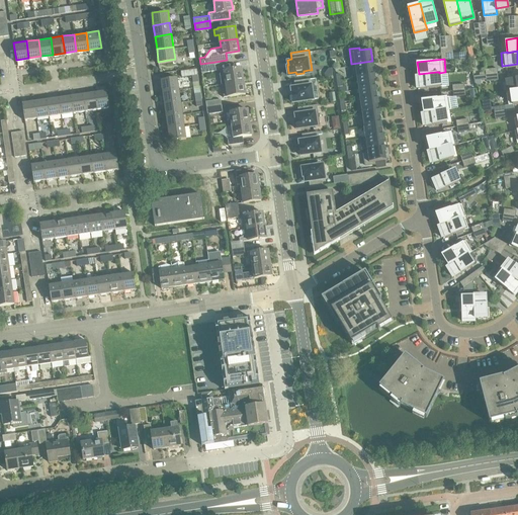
[(372,61),(351,64),(353,76),(356,76),(356,75),(373,73),(372,61)]
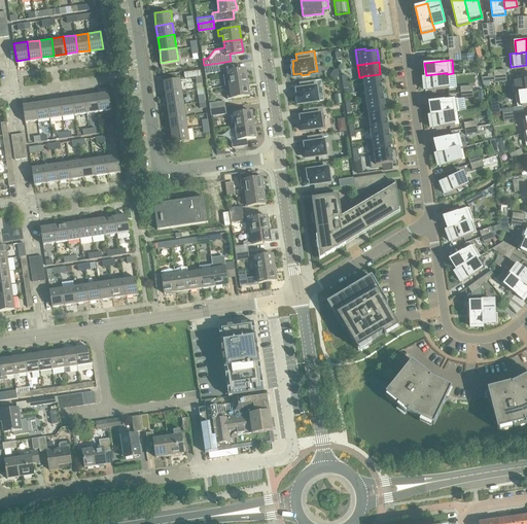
[(220,70),(219,63),(204,65),(205,72),(220,70)]
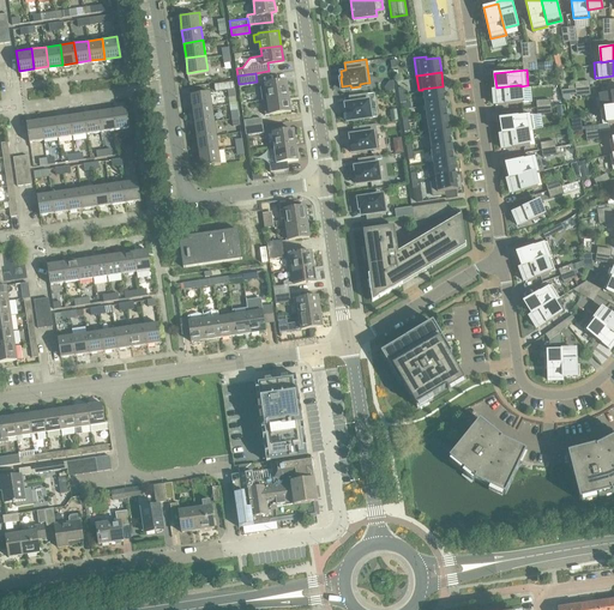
[(389,78),(385,84),(385,88),(395,86),(393,78),(389,78)]
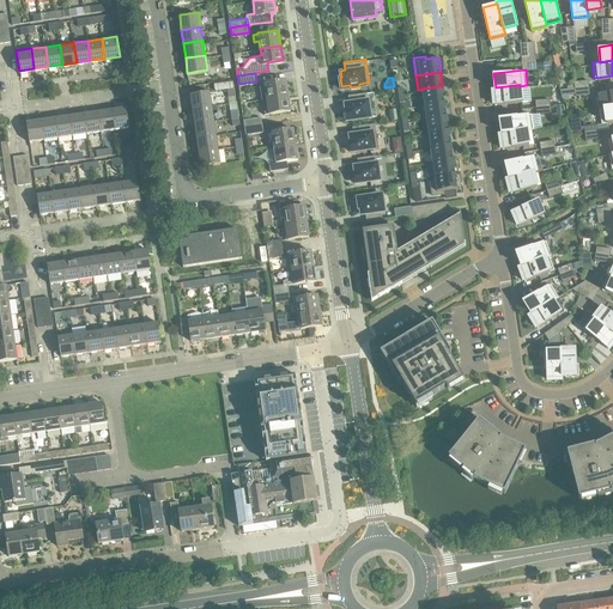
[(261,91),(262,97),(287,93),(285,79),(265,81),(260,83),(261,91)]
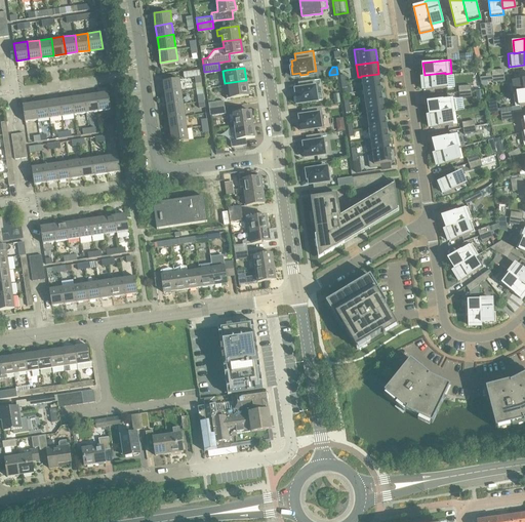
[(425,75),(421,75),(423,88),(446,85),(445,74),(445,73),(442,73),(425,75)]
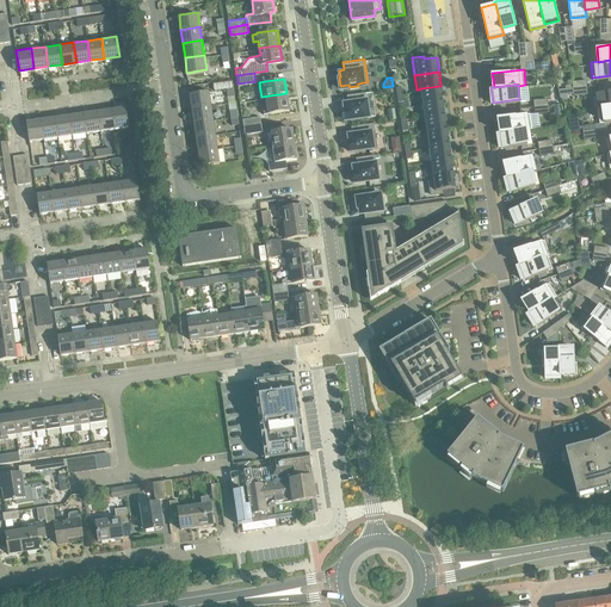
[(440,86),(420,88),(420,90),(423,103),(443,100),(440,86)]
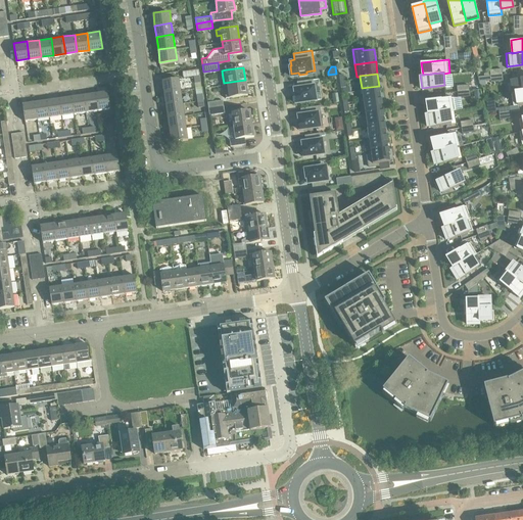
[(522,76),(511,79),(513,90),(513,91),(522,89),(522,76)]
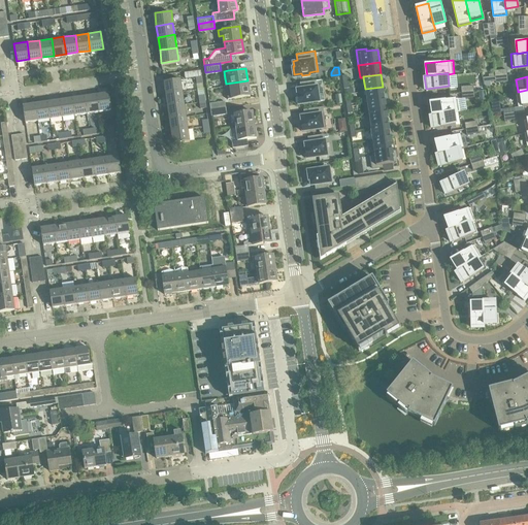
[(164,79),(166,93),(183,90),(180,77),(164,79)]
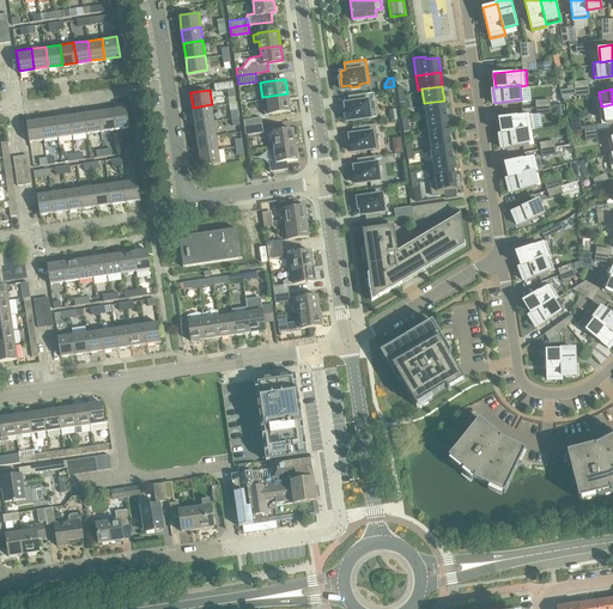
[(346,108),(345,108),(346,117),(370,115),(376,114),(372,90),(366,91),(349,93),(350,101),(345,102),(346,108)]
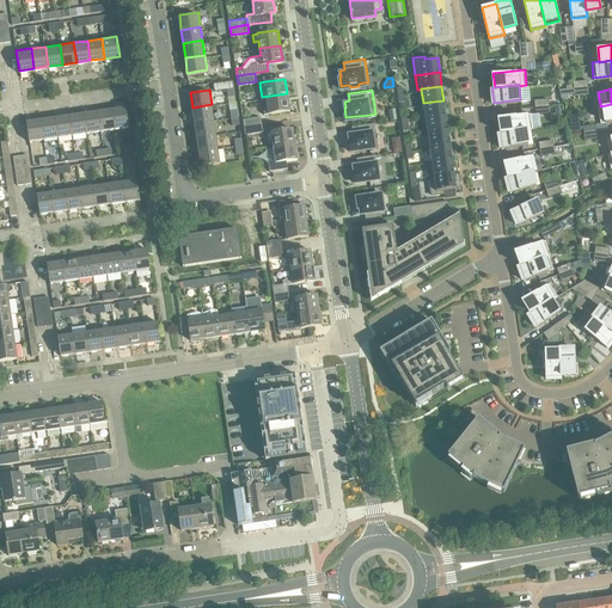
[(403,92),(398,92),(399,100),(399,105),(410,104),(409,98),(404,99),(403,92)]
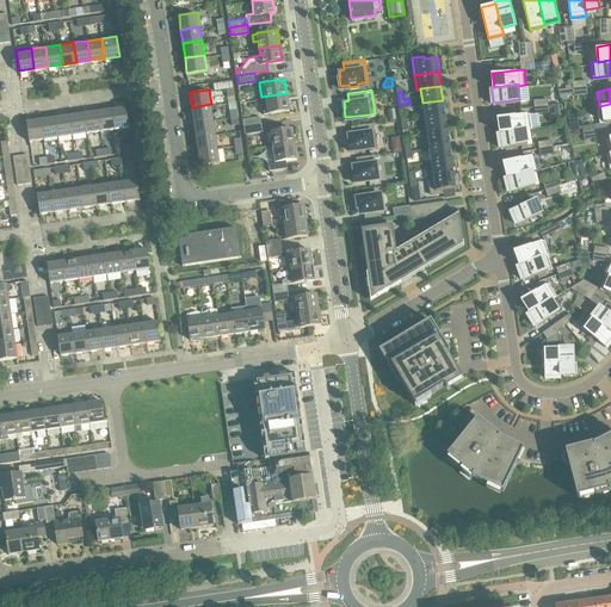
[(267,111),(289,107),(287,93),(261,97),(264,112),(267,111)]
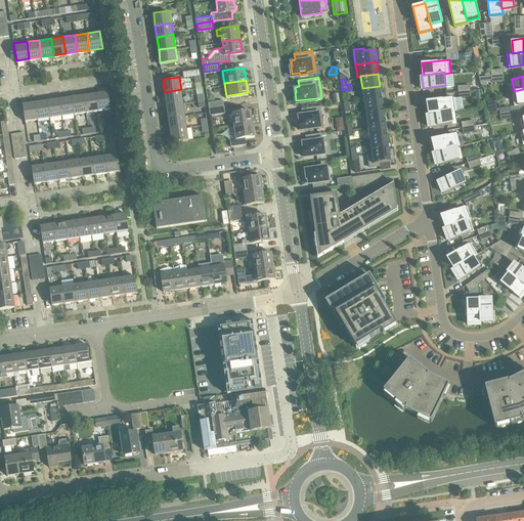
[(362,88),(358,88),(360,101),(382,98),(380,86),(362,88)]
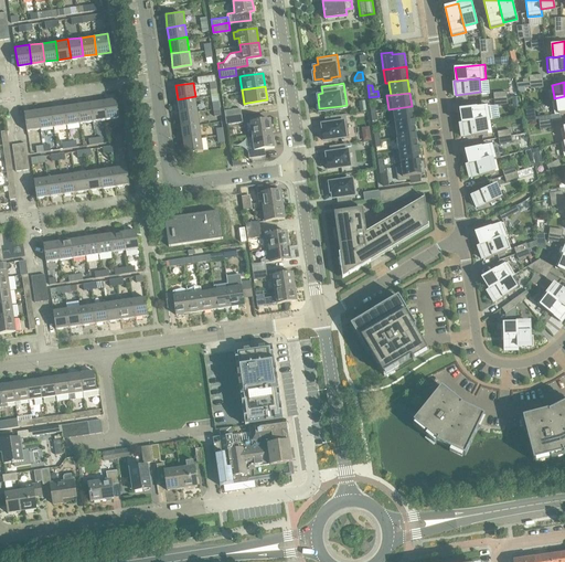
[(198,109),(195,96),(178,99),(179,112),(198,109)]
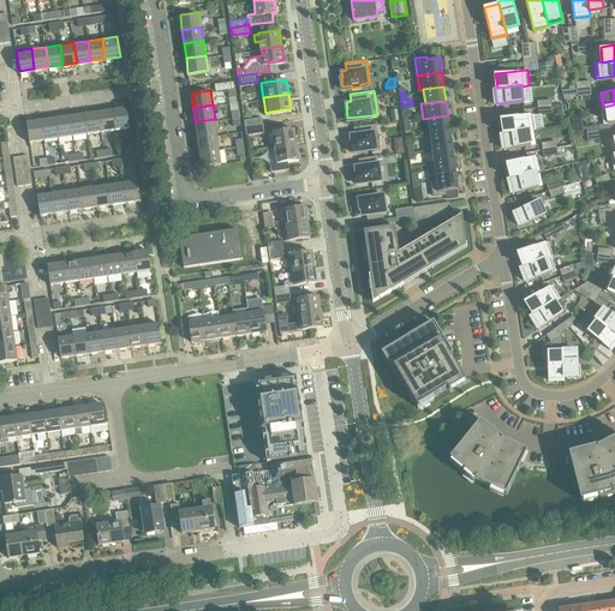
[(603,106),(601,107),(603,121),(603,123),(609,121),(614,120),(614,105),(603,107),(603,106)]
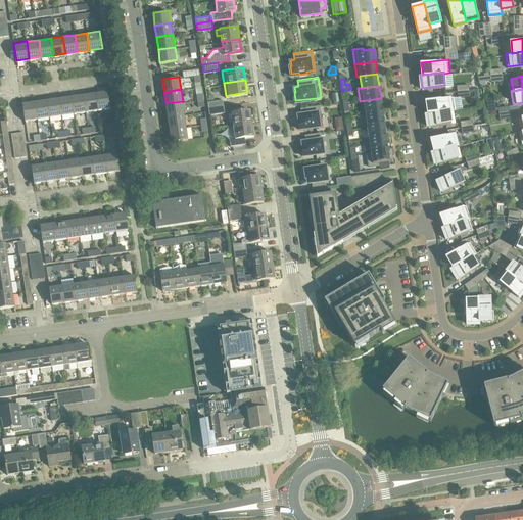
[(95,92),(98,108),(110,107),(107,90),(95,92)]
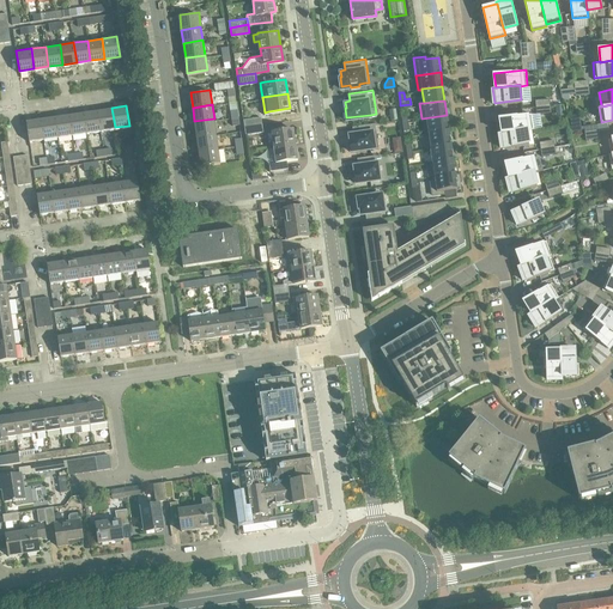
[(101,129),(115,127),(111,108),(97,110),(101,129)]
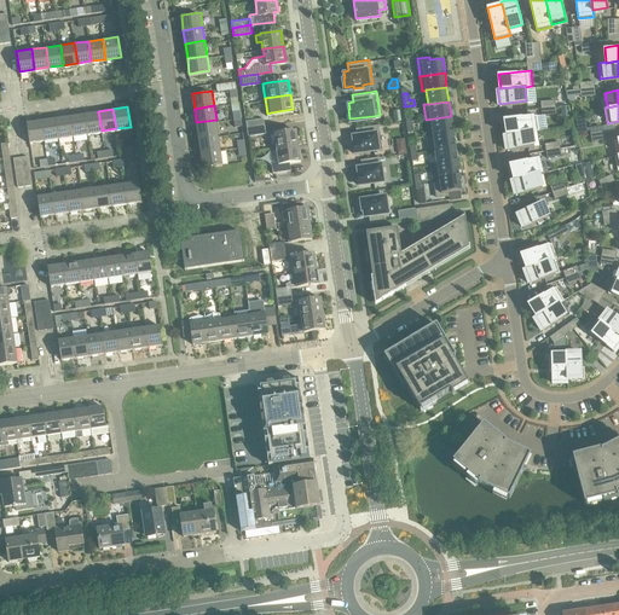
[(85,112),(87,133),(102,131),(98,111),(85,112)]
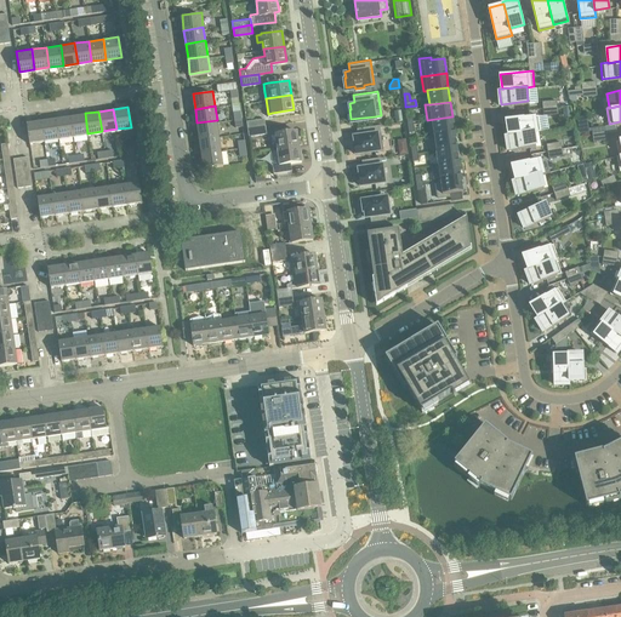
[(73,135),(87,133),(85,113),(70,115),(73,135)]
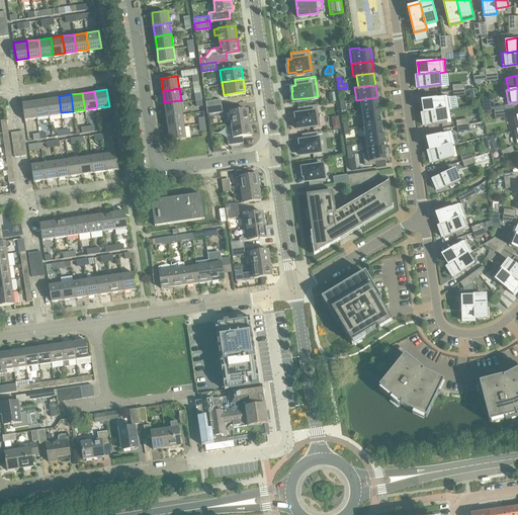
[(449,94),(422,98),(424,110),(424,111),(445,108),(451,107),(449,94)]
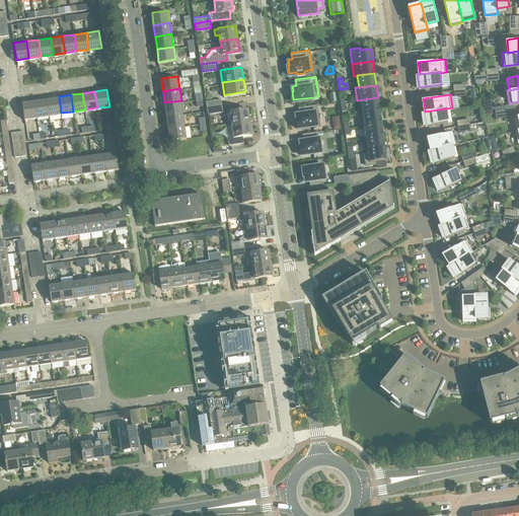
[(61,113),(59,96),(47,98),(49,115),(61,113)]
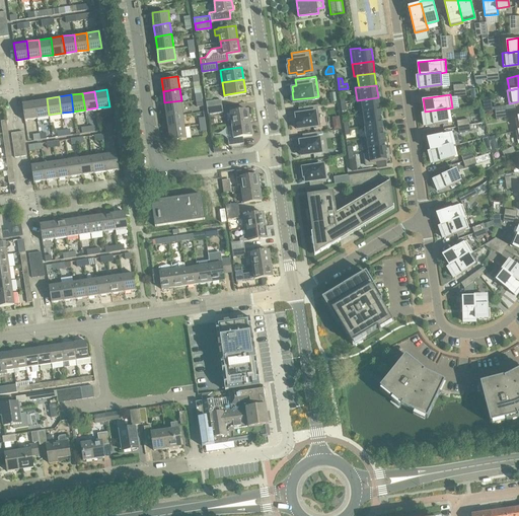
[(206,99),(207,105),(222,103),(221,97),(206,99)]
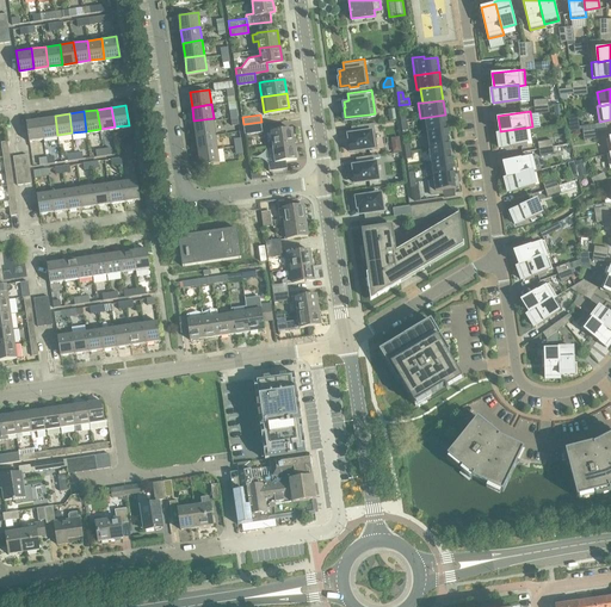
[(445,115),(420,118),(423,132),(448,129),(445,115)]
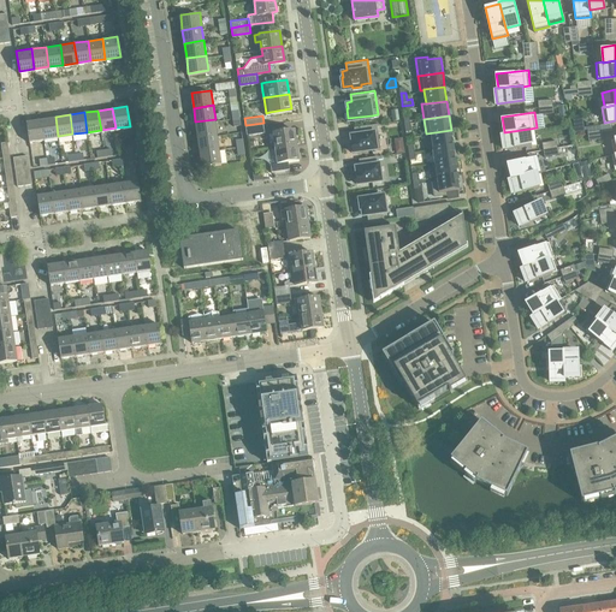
[(55,117),(41,118),(43,138),(58,136),(55,117)]
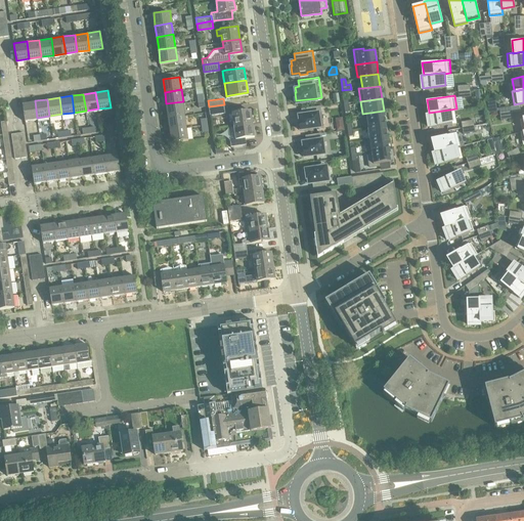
[(23,102),(25,120),(37,118),(35,100),(23,102)]
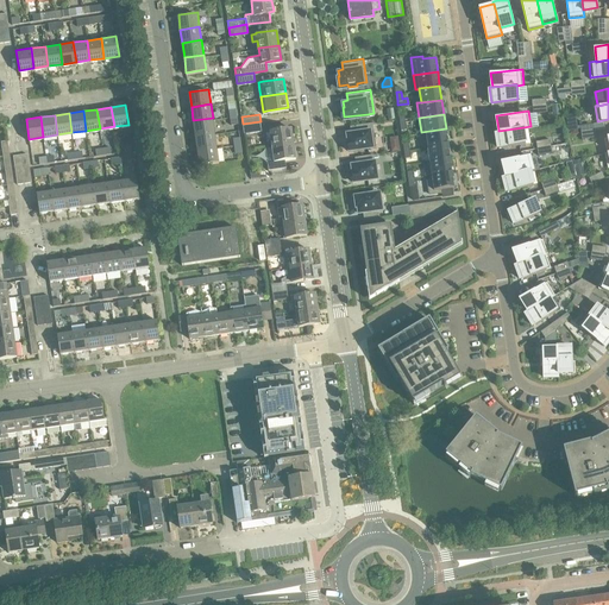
[(214,132),(213,118),(193,120),(195,134),(214,132)]
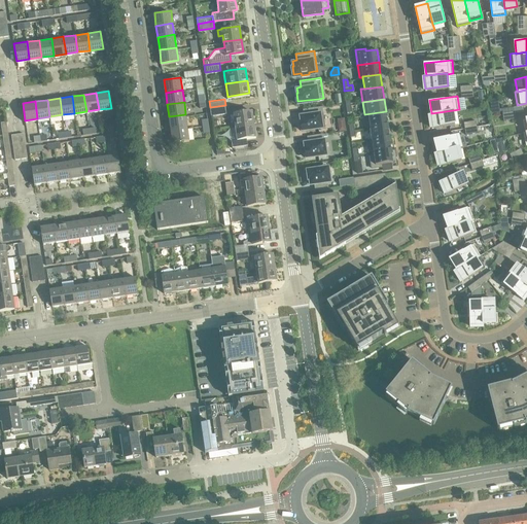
[(514,105),(501,106),(502,112),(515,110),(523,109),(522,104),(517,105),(517,104),(514,105)]
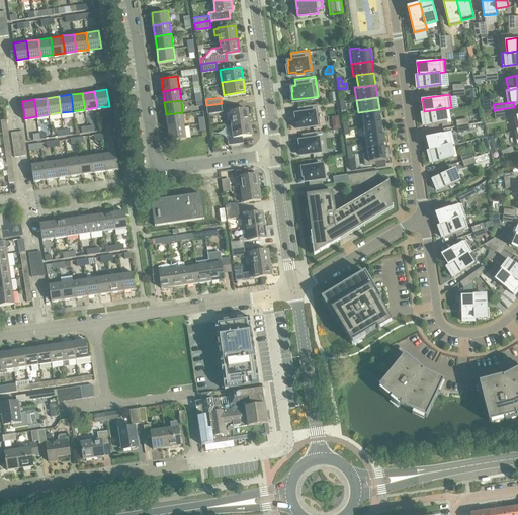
[(207,111),(223,109),(222,103),(206,105),(207,111)]
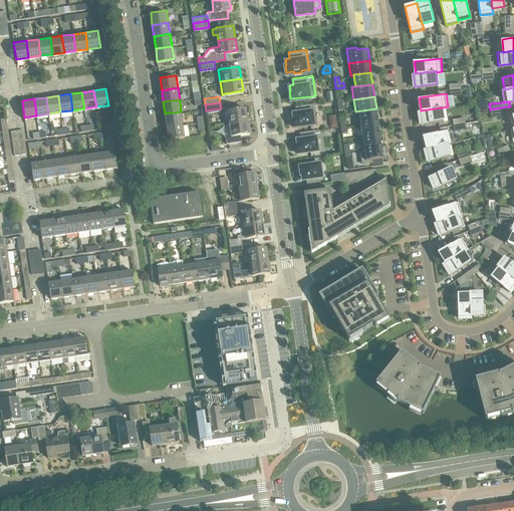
[(294,116),(292,116),(294,125),(316,121),(314,102),(295,104),(296,111),(293,111),(294,116)]
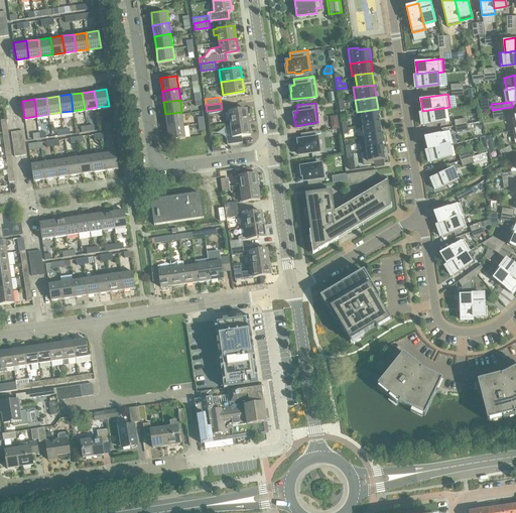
[(230,116),(231,122),(248,120),(246,107),(229,109),(229,110),(225,111),(226,117),(230,116)]
